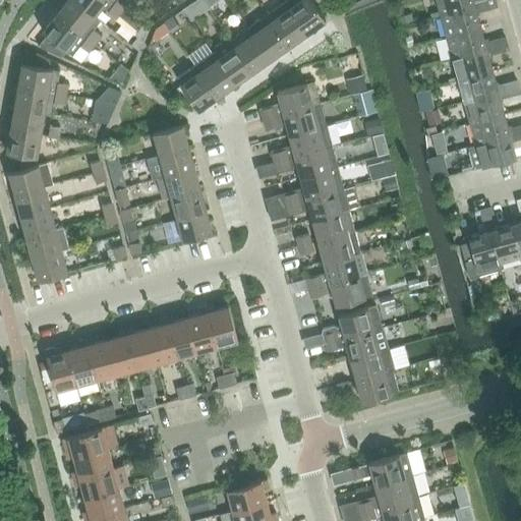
[(67,0),(57,13),(81,33),(96,44),(102,36),(94,30),(101,20),(95,15),(75,0),(67,0)]
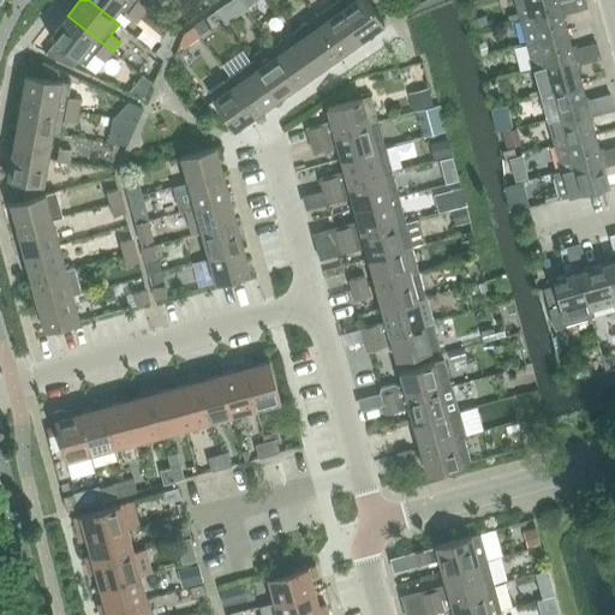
[(89,0),(112,18),(120,7),(137,21),(145,11),(130,0),(89,0)]
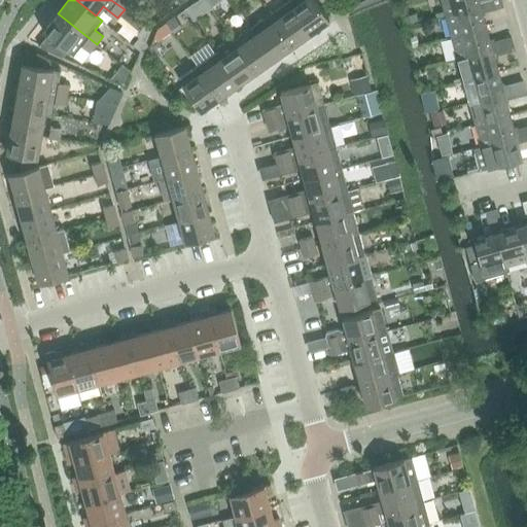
[(111,0),(125,9),(131,1),(129,0),(111,0)]
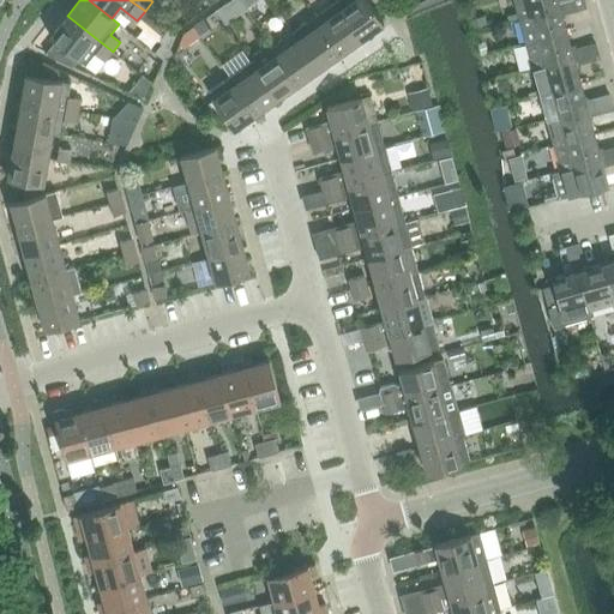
[(239,0),(229,0),(239,12),(245,8),(244,6),(239,0)]
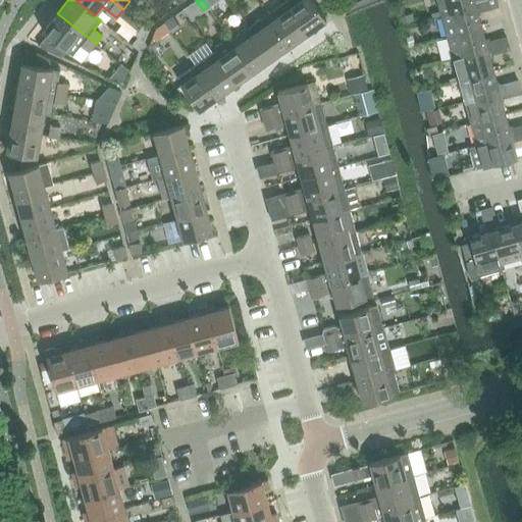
[(326,20),(312,0),(288,0),(285,2),(308,34),(326,20)]
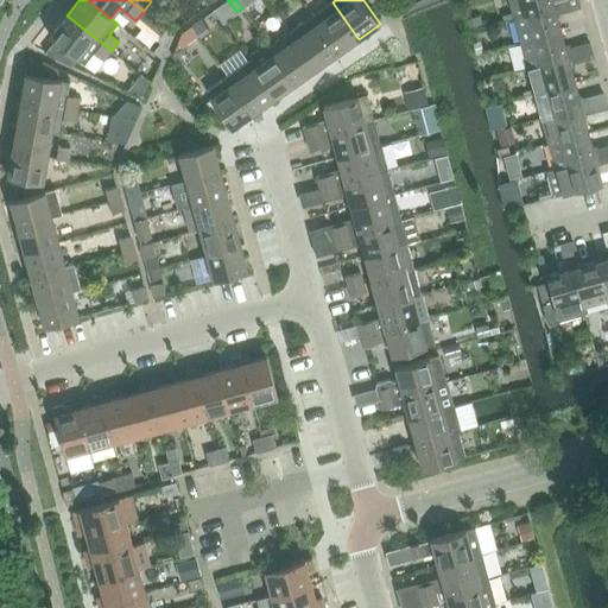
[(510,0),(513,11),(514,17),(555,6),(552,1),(552,0),(510,0)]
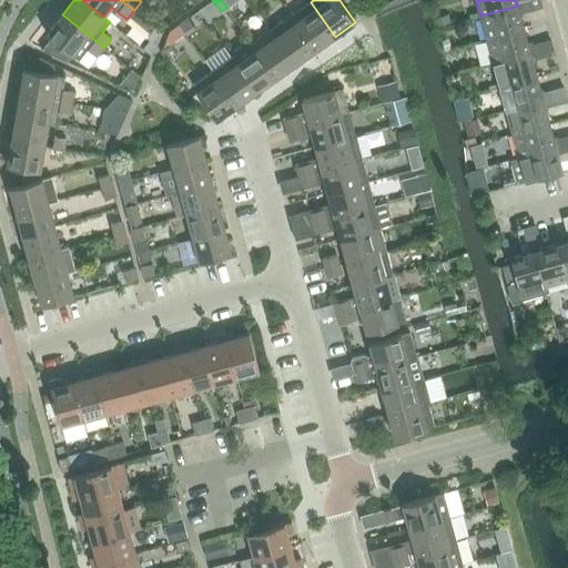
[(480,16),(488,40),(525,30),(519,11),(530,8),(528,0),(520,0),(516,1),(518,6),(480,16)]
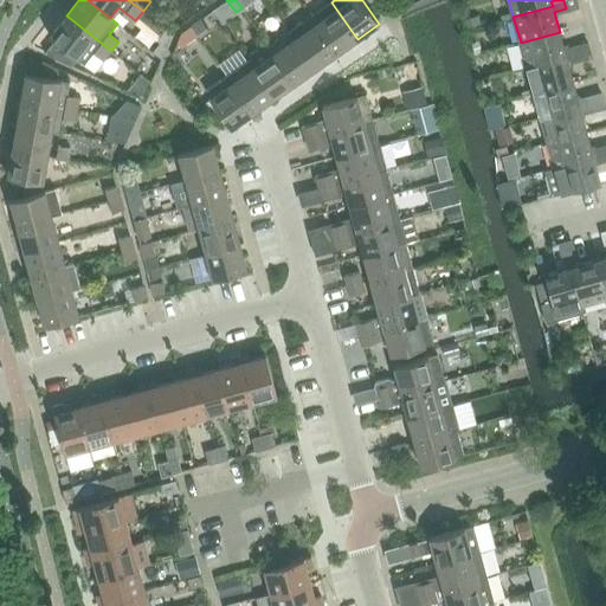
[(336,55),(358,39),(331,2),(310,18),(336,55)]
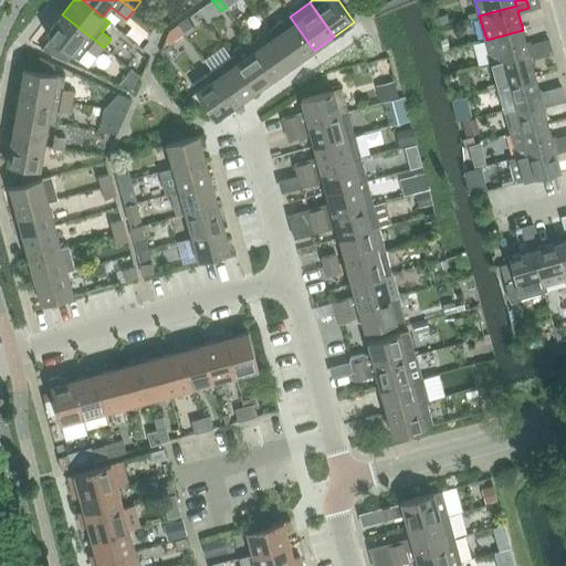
[(126,21),(134,28),(142,18),(134,11),(126,21)]
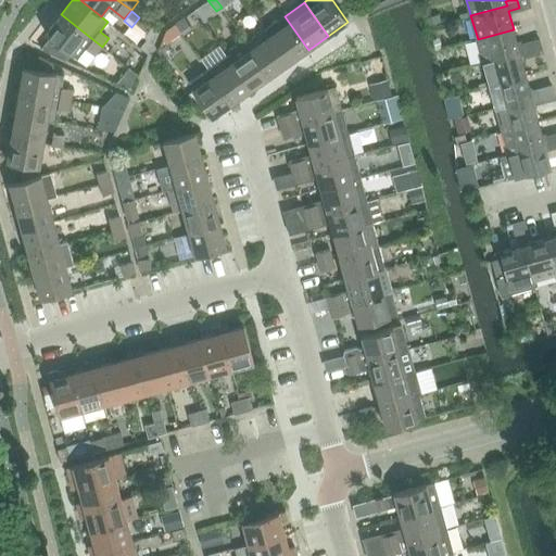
[(78,60),(86,49),(95,55),(102,47),(87,35),(61,14),(46,34),(50,37),(72,54),(78,60)]
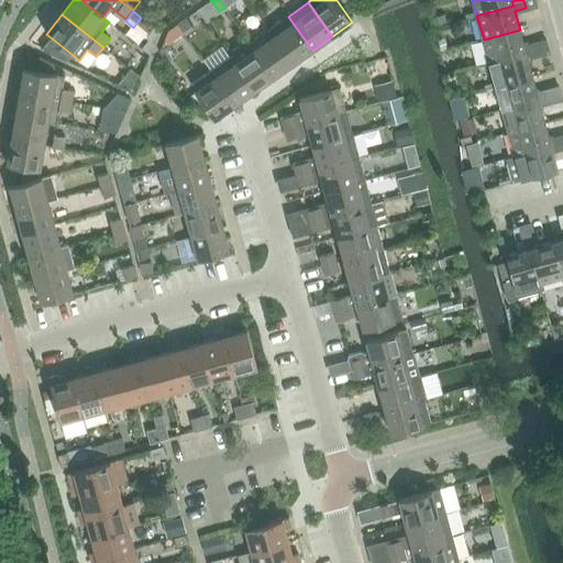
[(444,14),(432,19),(433,25),(446,22),(444,14)]
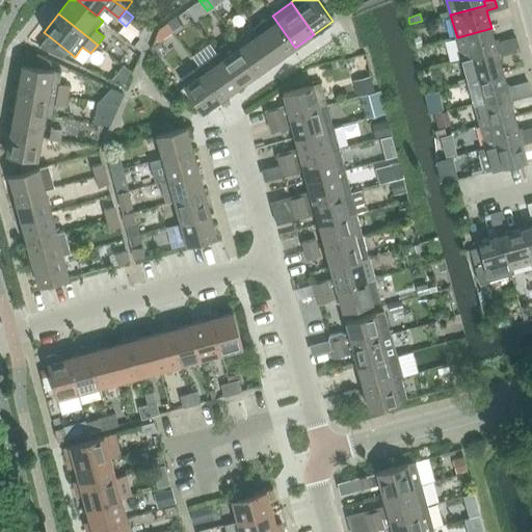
[(167,22),(175,32),(183,26),(177,16),(167,22)]
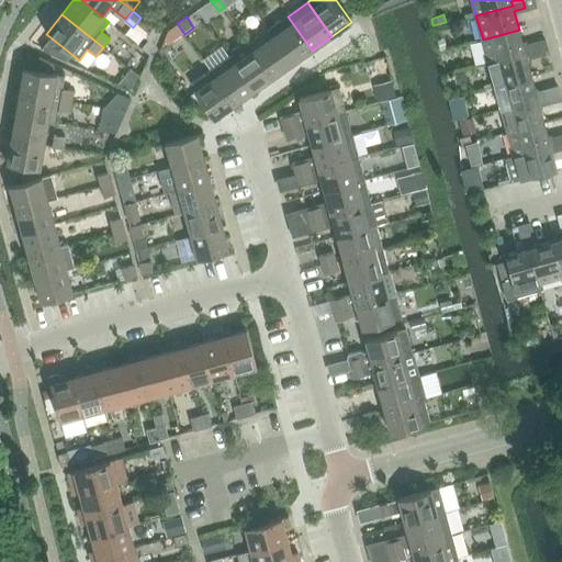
[(292,64),(312,51),(288,17),(268,31),(292,64)]
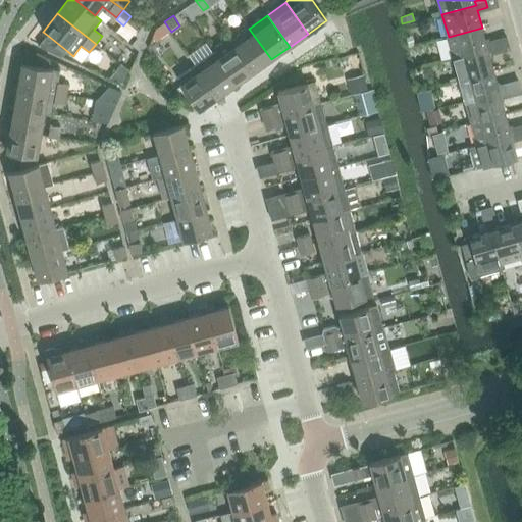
[(171,32),(164,21),(156,28),(162,38),(171,32)]
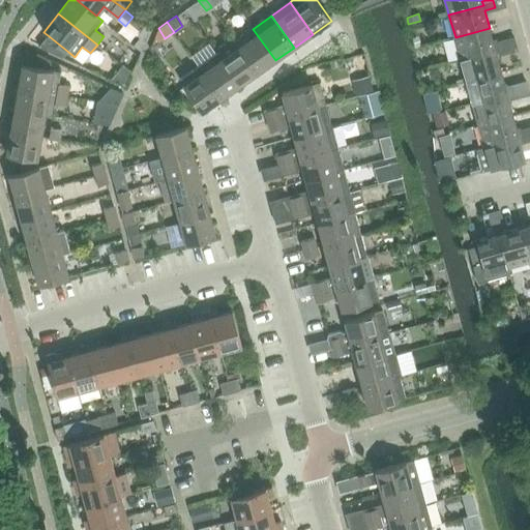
[(145,26),(137,35),(140,37),(146,42),(146,41),(150,31),(145,26)]
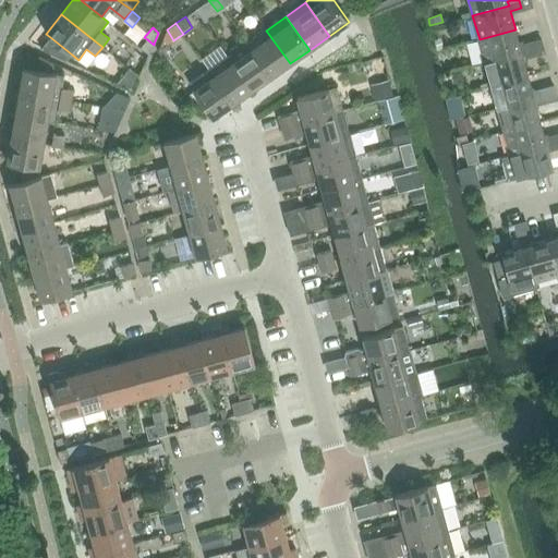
[(522,52),(520,47),(516,29),(480,39),(486,62),(522,52)]
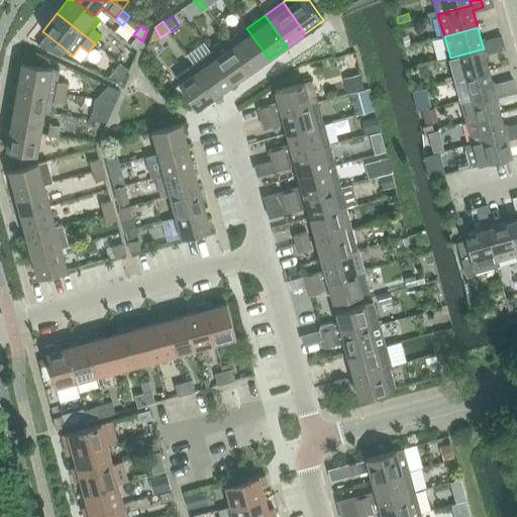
[(251,72),(269,59),(246,28),(229,40),(251,72)]
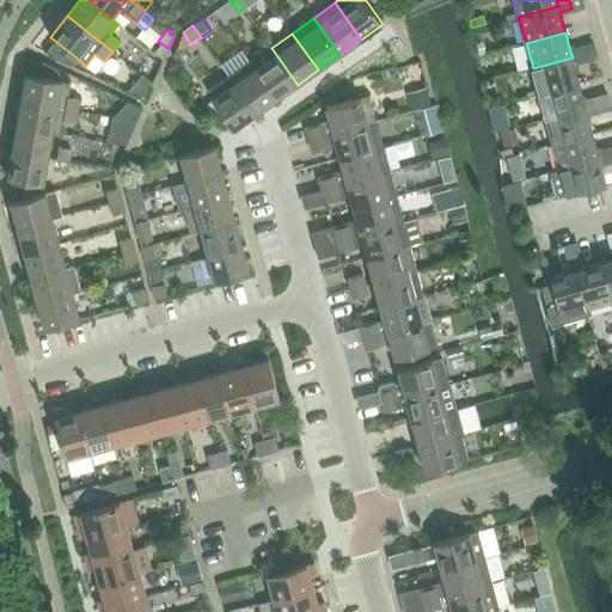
[(55,41),(46,54),(73,67),(79,60),(55,41)]
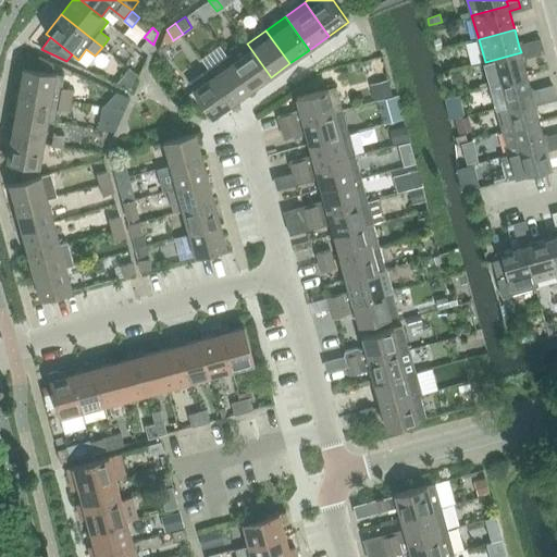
[(441,37),(433,39),(436,50),(443,48),(441,37)]
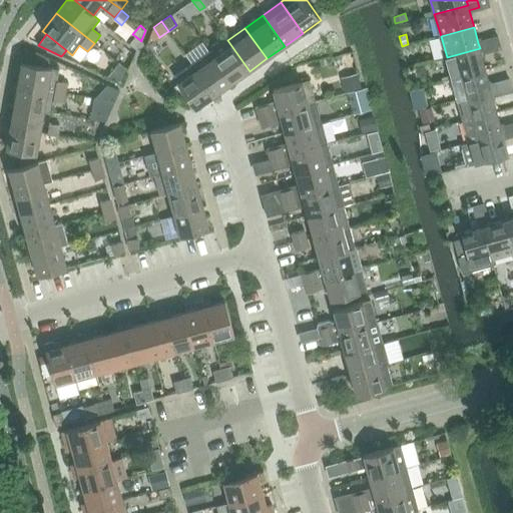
[(491,49),(501,46),(502,46),(499,38),(489,41),(491,49)]
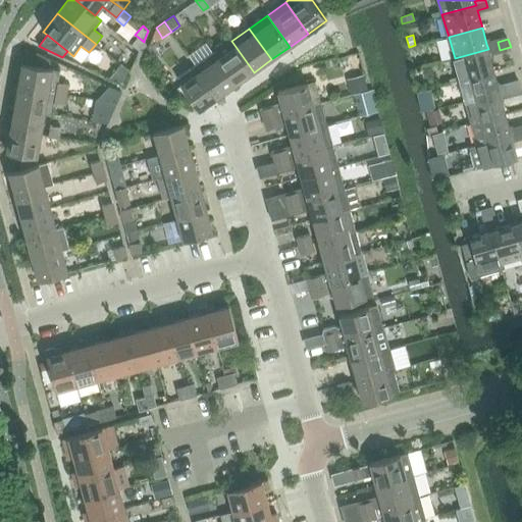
[(225,40),(215,47),(214,53),(213,53),(236,85),(254,72),(231,41),(230,41),(225,40)]
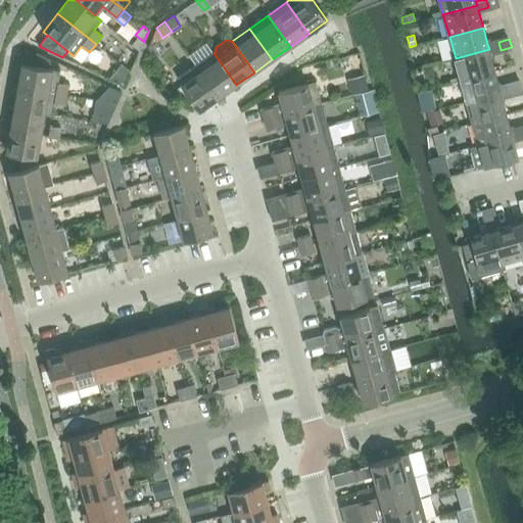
[(456,58),(462,80),(495,70),(490,53),(501,50),(498,42),(487,44),(489,49),(456,58)]
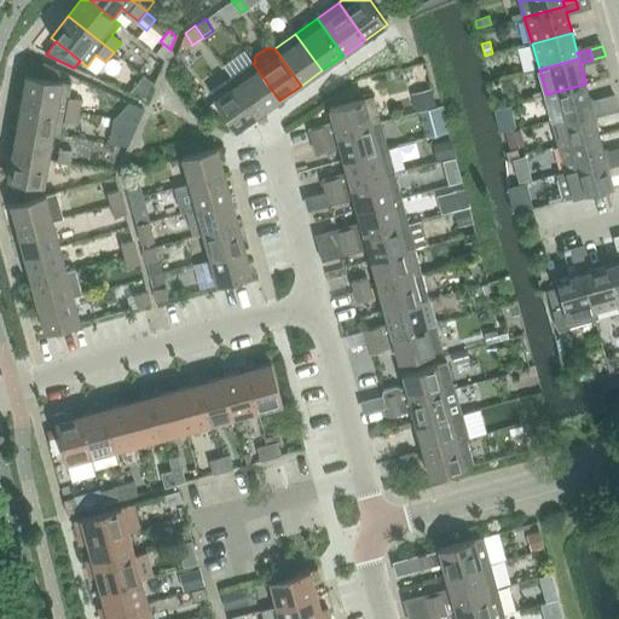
[(44,63),(40,77),(59,81),(61,71),(61,70),(44,63)]
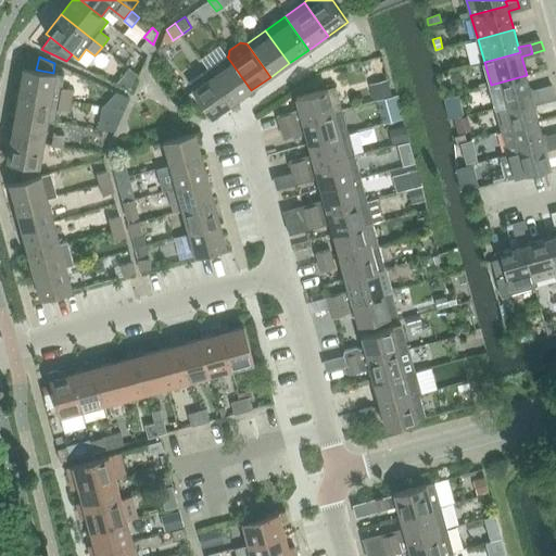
[(227,57),(209,70),(232,103),(251,90),(227,57)]
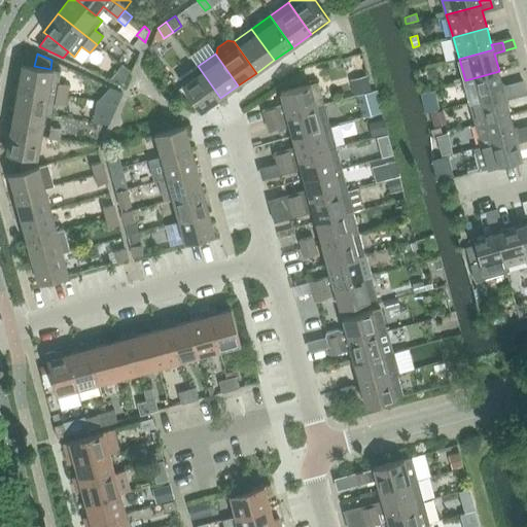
[(22,64),(19,86),(67,96),(69,85),(58,83),(61,71),(53,70),(54,69),(50,69),(34,66),(22,64)]
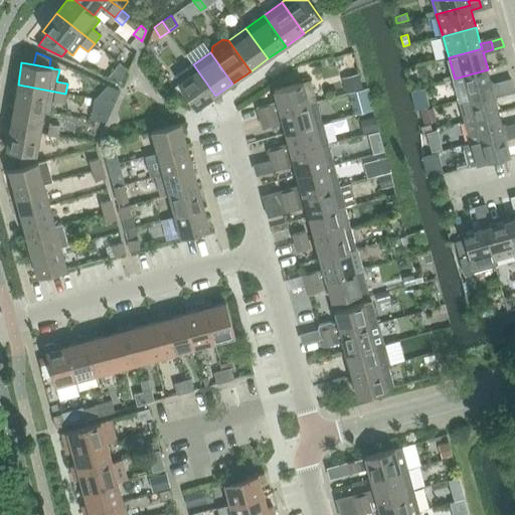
[(120,63),(108,77),(123,84),(129,70),(120,63)]
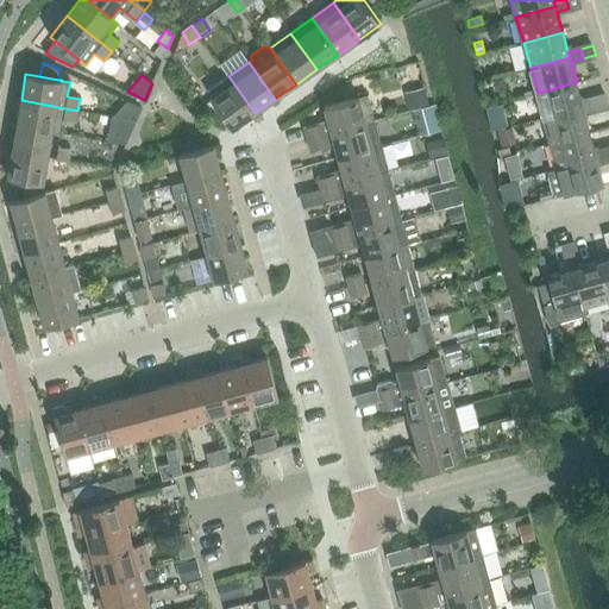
[(228,76),(207,92),(212,99),(211,100),(232,130),(255,113),(228,76)]
